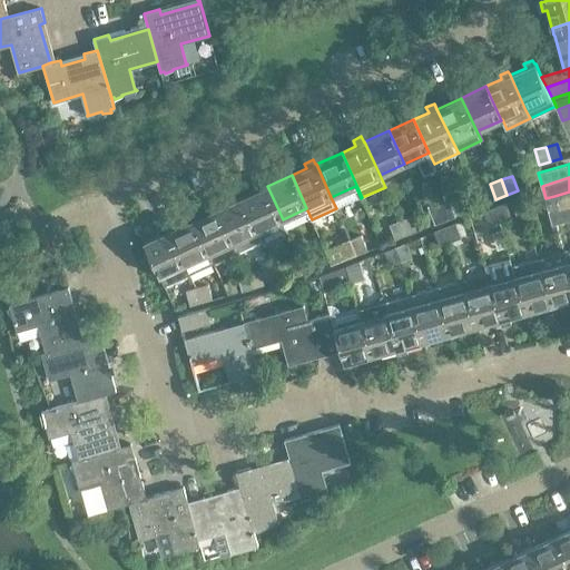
[(283,219),(267,186),(243,197),(262,236),(285,225),(283,219)]
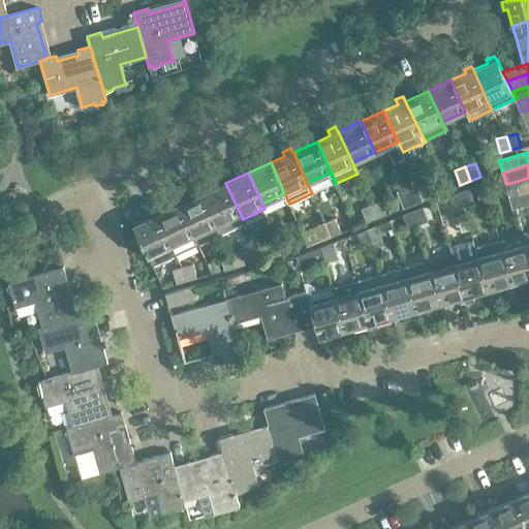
[(528,189),(528,178),(515,182),(518,193),(528,189)]
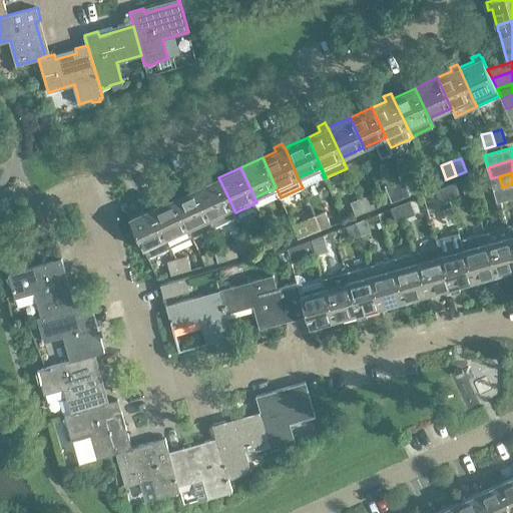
[(416,175),(406,179),(412,193),(421,189),(416,175)]
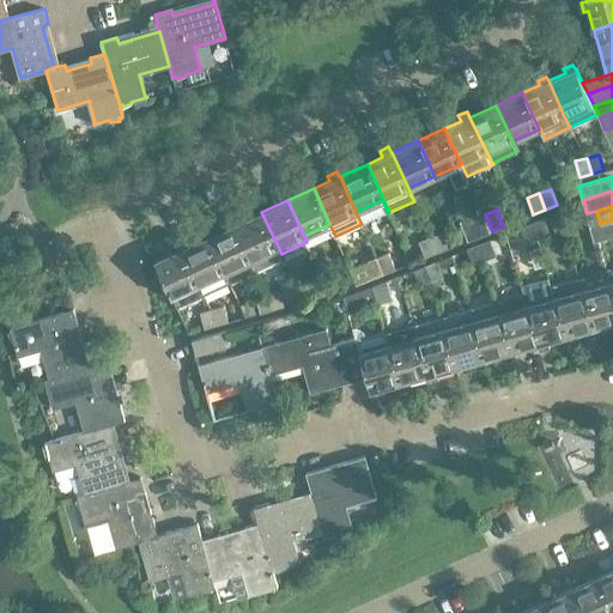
[(600,224),(596,211),(587,213),(590,226),(600,224)]
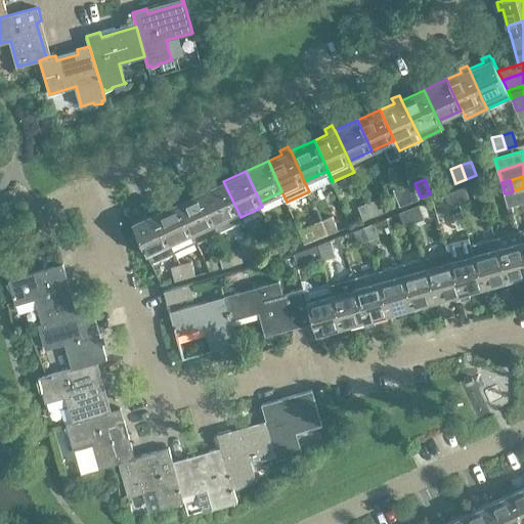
[(241,217),(223,181),(201,191),(219,232),(242,222),(239,217),(241,217)]
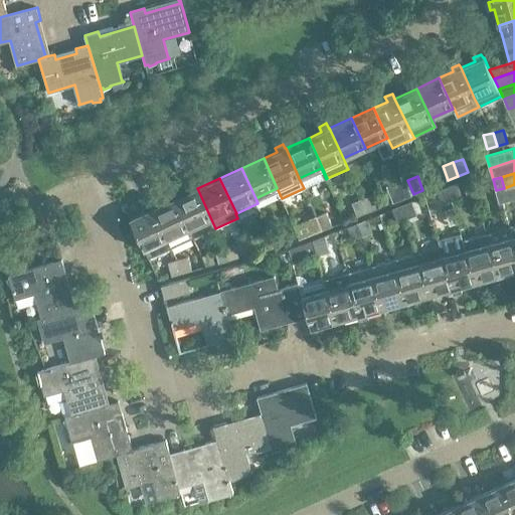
[(413,194),(407,180),(398,184),(403,197),(413,194)]
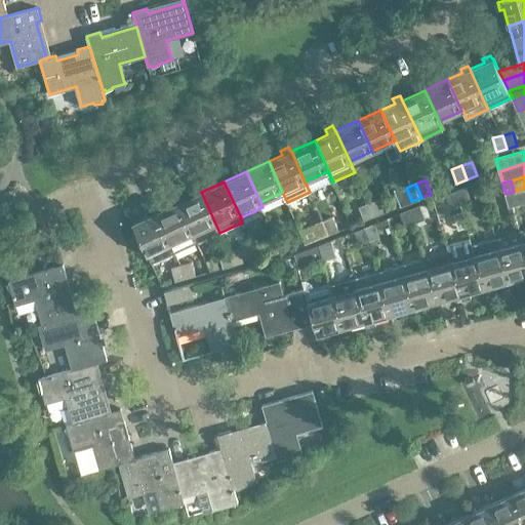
[(473,200),(468,187),(457,191),(462,203),(473,200)]
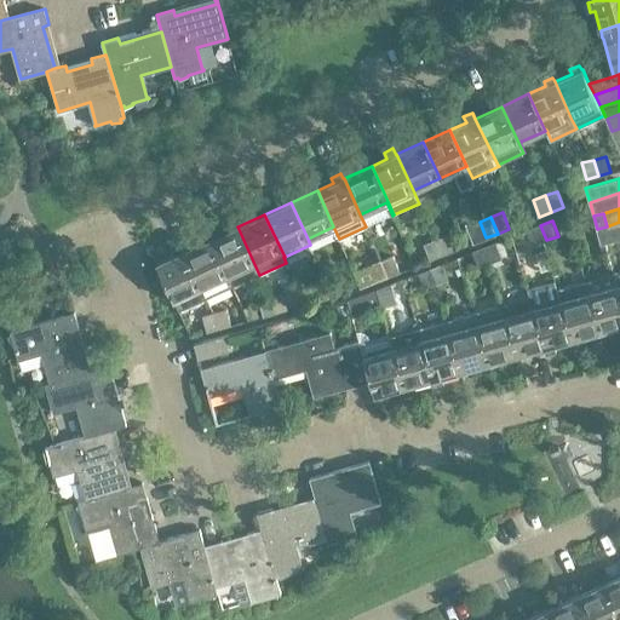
[(619,239),(619,222),(607,227),(612,241),(619,239)]
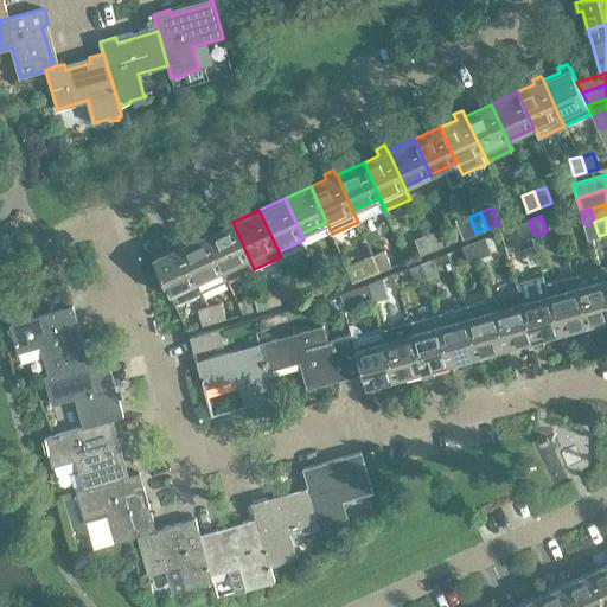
[(535,235),(529,221),(517,225),(523,240),(535,235)]
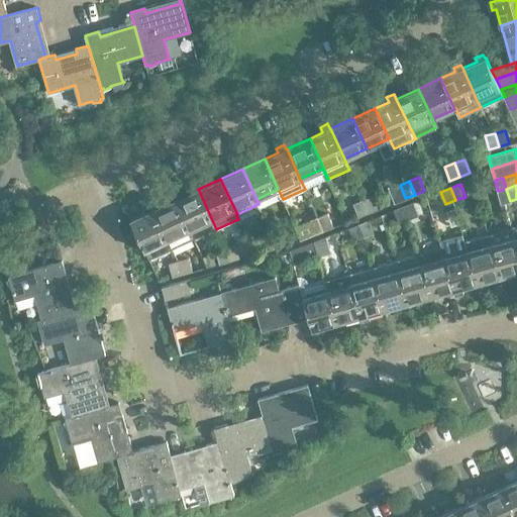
[(216,229),(198,189),(177,199),(195,238),(216,229)]
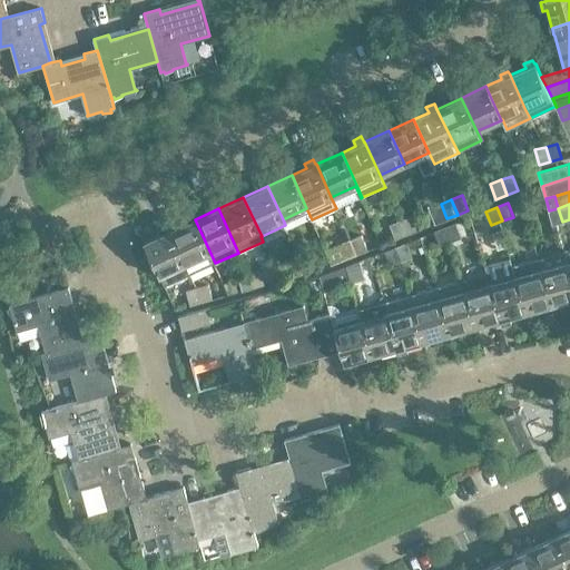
[(562,222),(558,208),(549,210),(552,225),(562,222)]
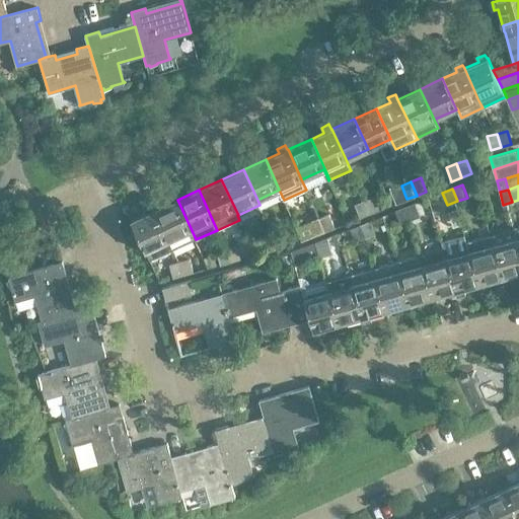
[(375,196),(365,200),(370,214),(380,210),(375,196)]
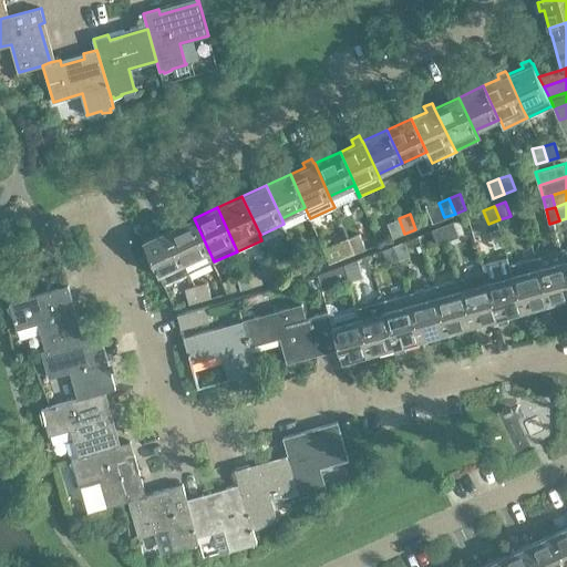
[(214,261),(194,218),(169,229),(189,274),(214,261)]
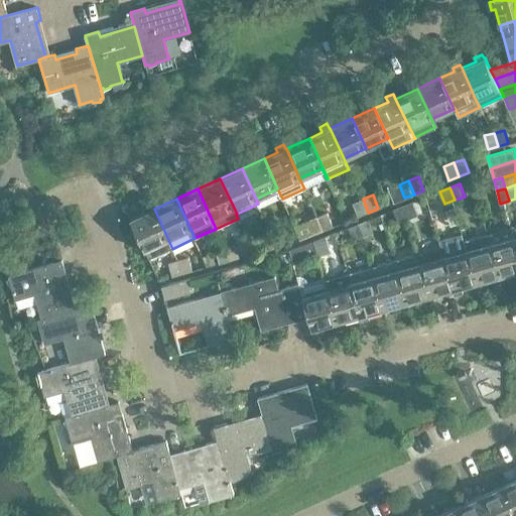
[(368,213),(363,199),(353,203),(359,216),(368,213)]
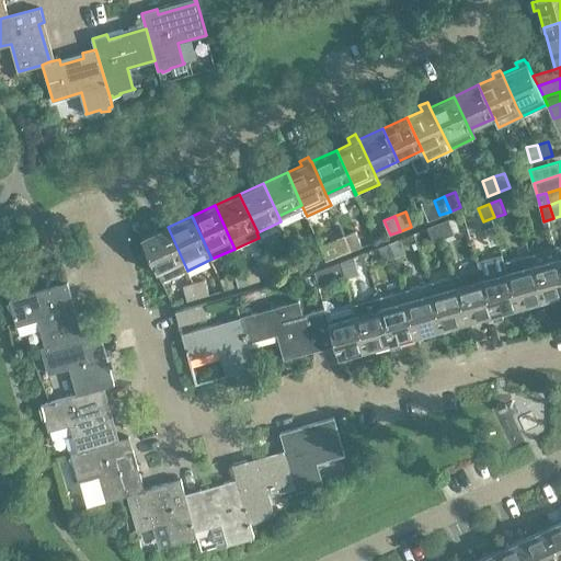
[(455,233),(449,219),(439,224),(445,238),(455,233)]
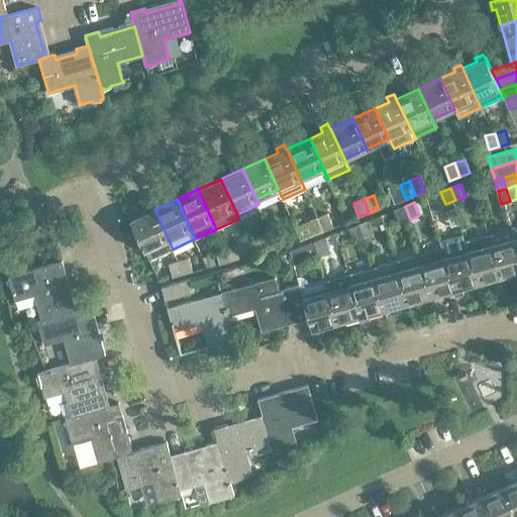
[(410,219),(405,206),(395,210),(400,222),(410,219)]
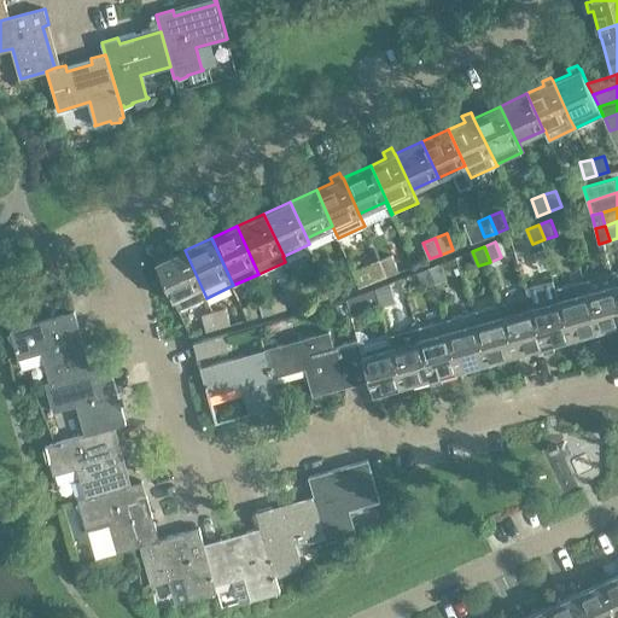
[(207,298),(185,250),(158,262),(157,262),(179,310),(207,298)]
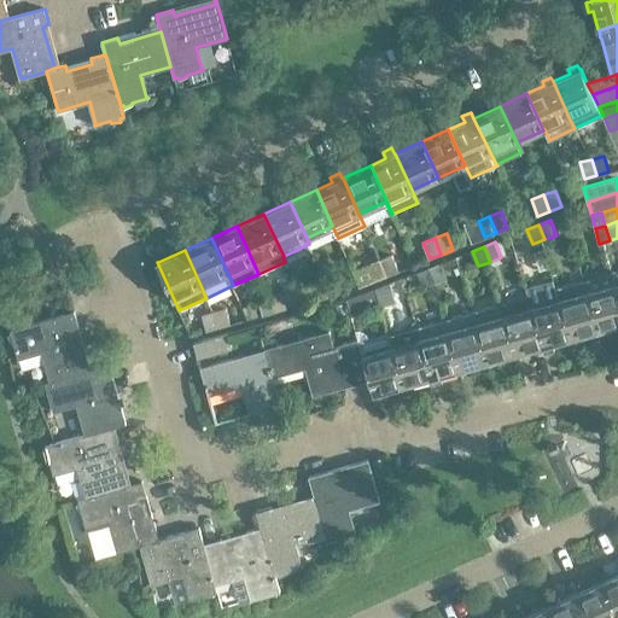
[(392,255),(382,260),(388,275),(400,270),(392,255)]
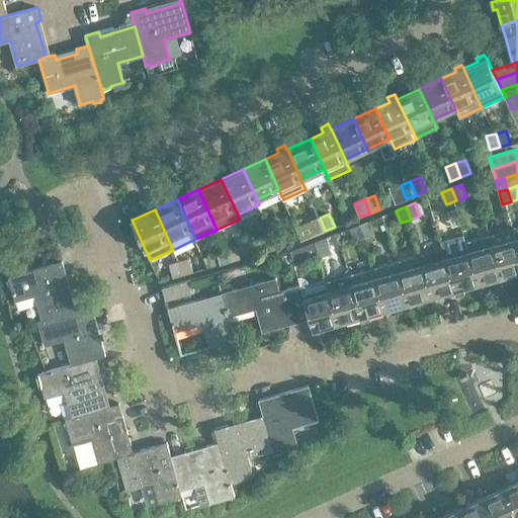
[(324,232),(319,219),(319,218),(295,227),(301,241),(324,232)]
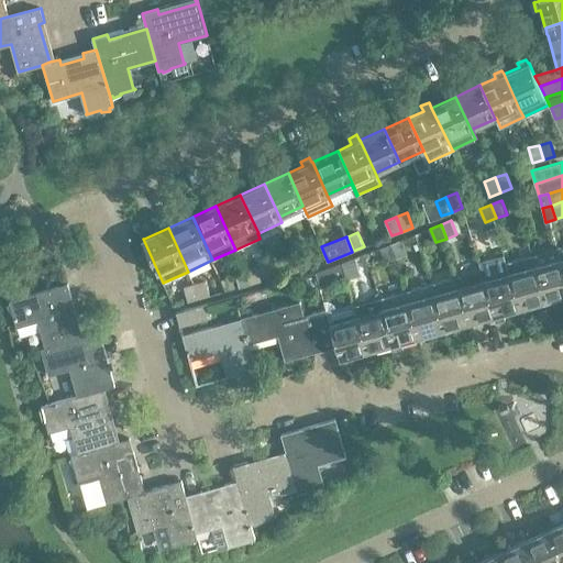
[(407,254),(401,240),(390,244),(396,258),(407,254)]
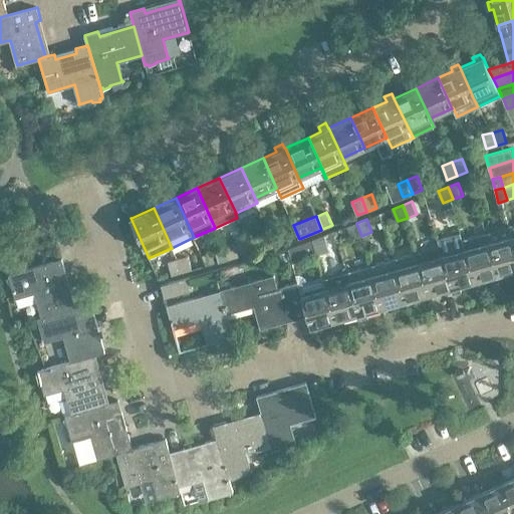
[(361,236),(356,223),(347,227),(352,240),(361,236)]
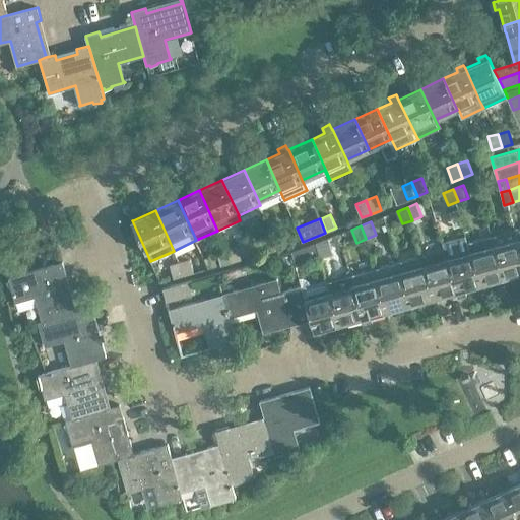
[(519,273),(519,251),(513,230),(492,236),(494,246),(504,278),(519,273)]
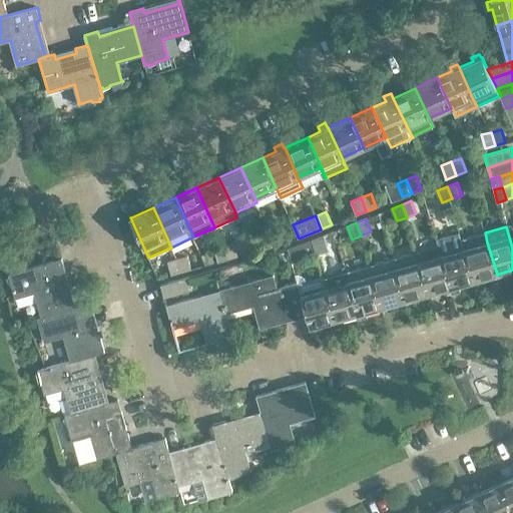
[(282,229),(272,232),(276,245),(286,243),(282,229)]
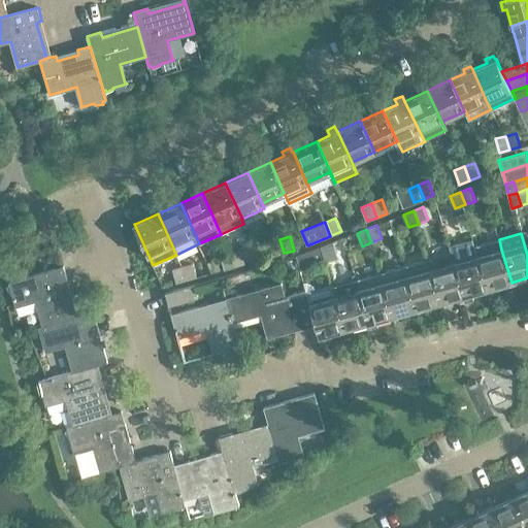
[(284,253),(279,239),(269,242),(273,256),(284,253)]
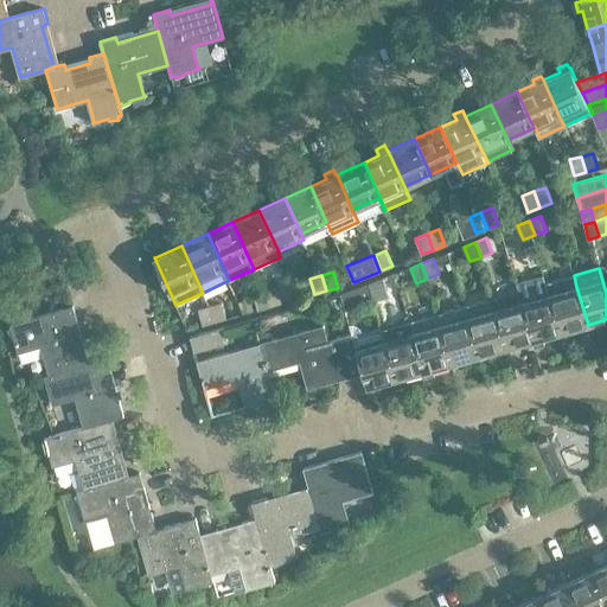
[(526,299),(550,292),(544,275),(521,283),(526,299)]
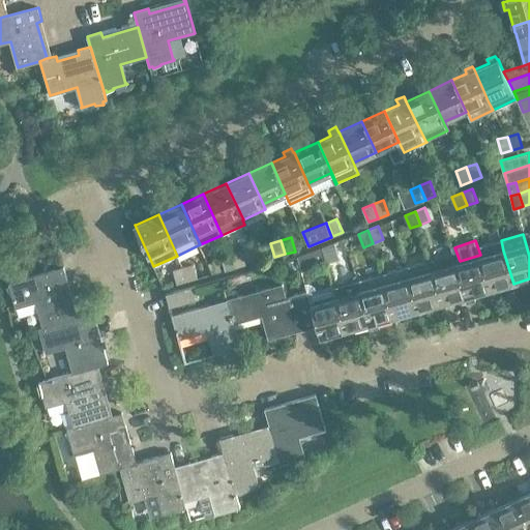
[(332,244),(320,248),(325,262),(337,258),(332,244)]
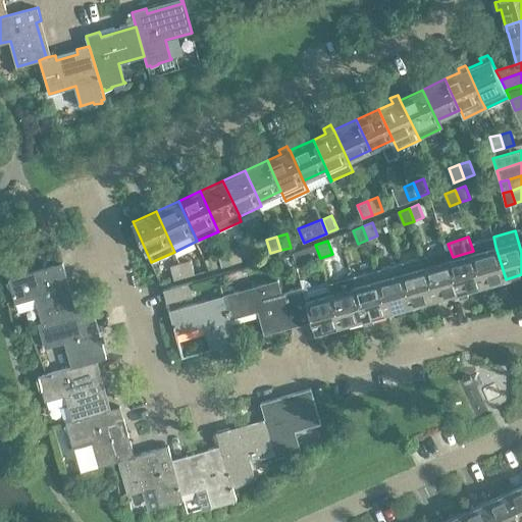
[(320,258),(315,245),(295,254),(298,267),(320,258)]
